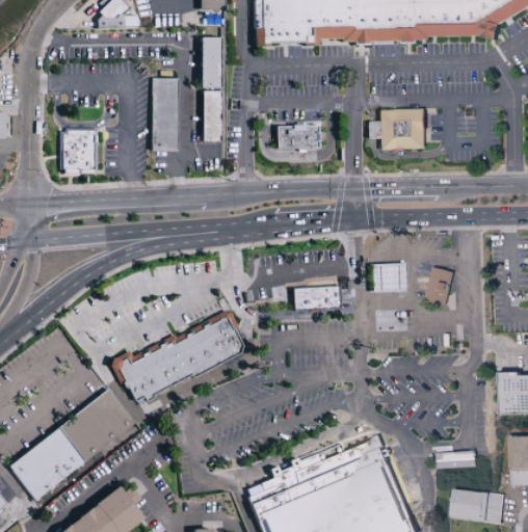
[(97,27),(136,27),(136,14),(124,14),(123,0),(107,0),(108,5),(97,5),(97,27)]
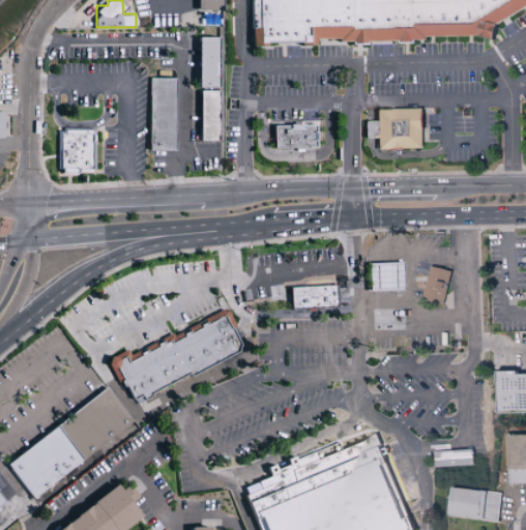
[(195,0),(195,8),(217,8),(216,0),(195,0)]
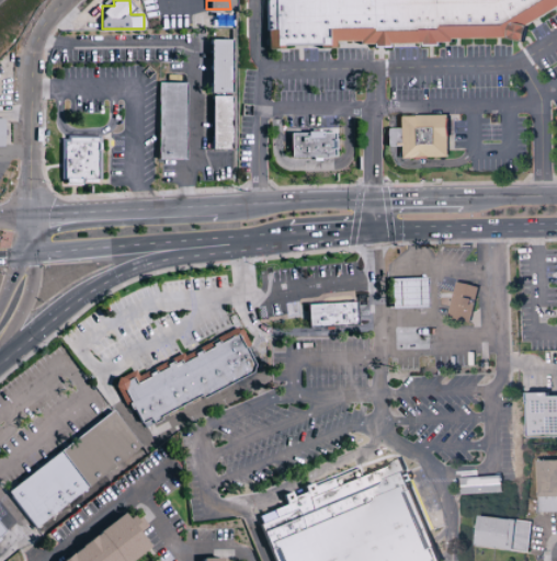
[(556,0),(272,0),(269,3),(269,50),(337,50),(337,43),(361,42),(361,45),(374,45),(373,49),(391,48),(391,45),(429,44),(429,49),(444,49),(444,44),(458,44),(458,41),(510,39),(527,44),(531,26),(556,11),(556,0)]
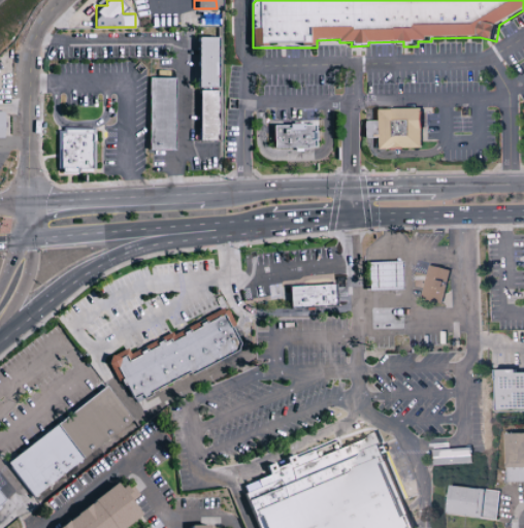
[(200,37),(221,38),(220,90),(199,89),(200,37)]
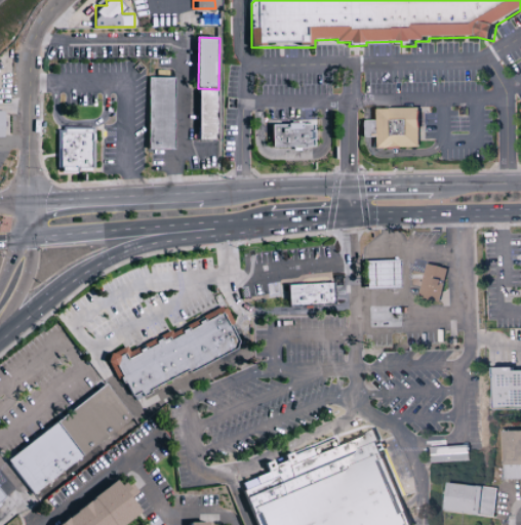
[(151,78),(175,78),(174,151),(150,151),(151,78)]
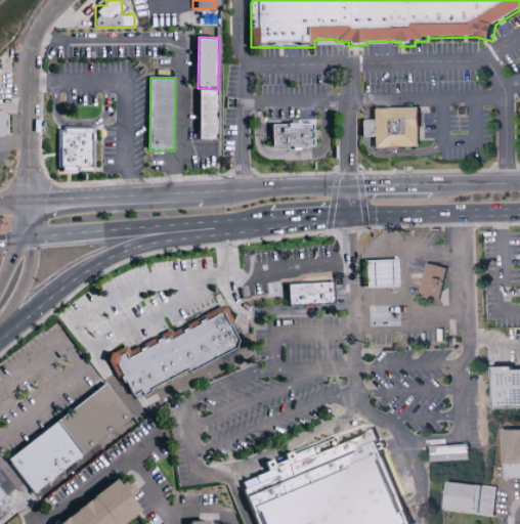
[(201,91),(221,91),(220,142),(200,141),(201,91)]
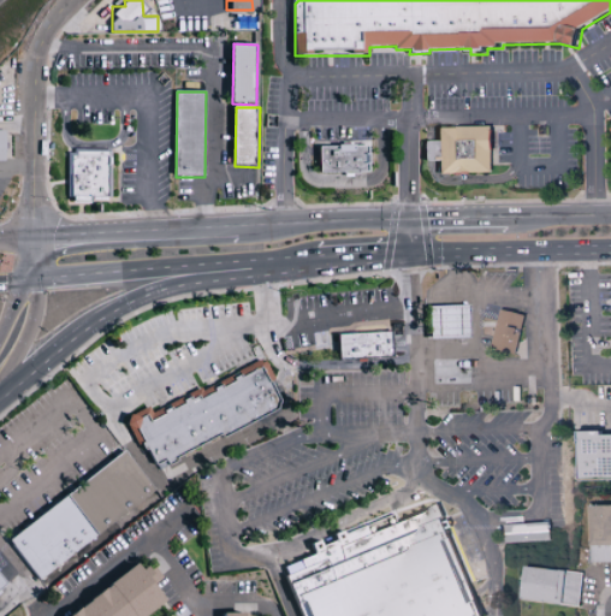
[(494,126),(496,173),(442,173),(442,161),(428,161),(428,141),(443,141),(442,128),(494,126)]
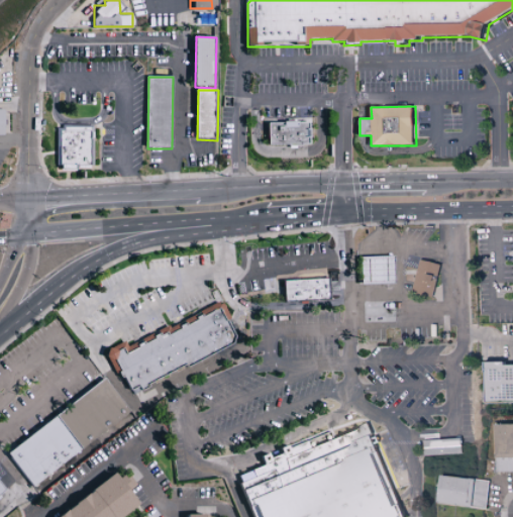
[(269,123),(270,145),(315,144),(315,118),(297,119),(297,122),(269,123)]
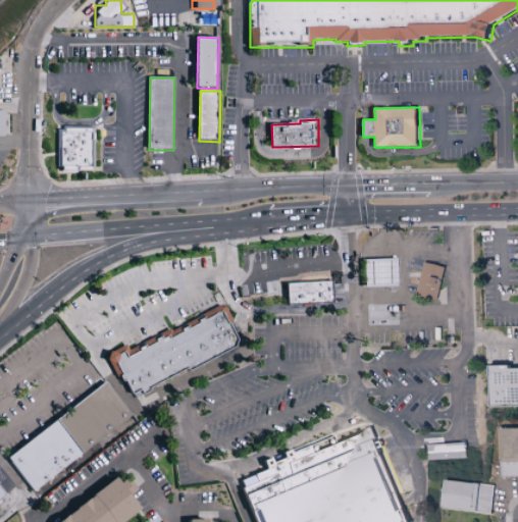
[(59,129),(58,171),(96,172),(97,127),(65,126),(65,129),(59,129)]
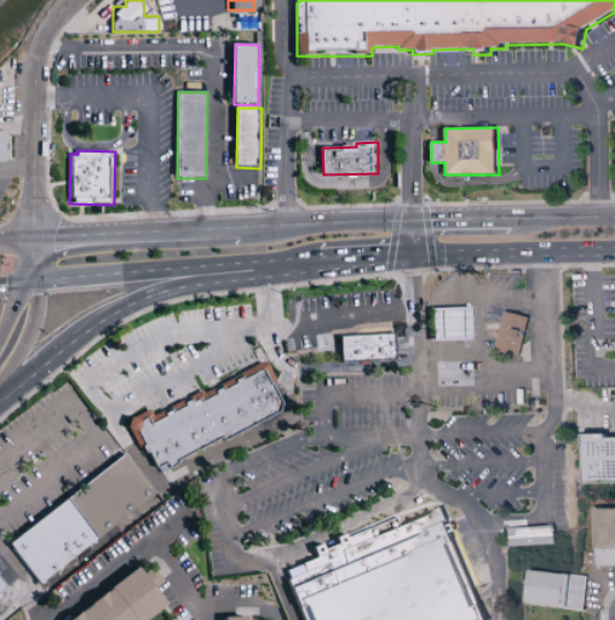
[(432,309),(434,340),(476,339),(475,306),(432,309)]
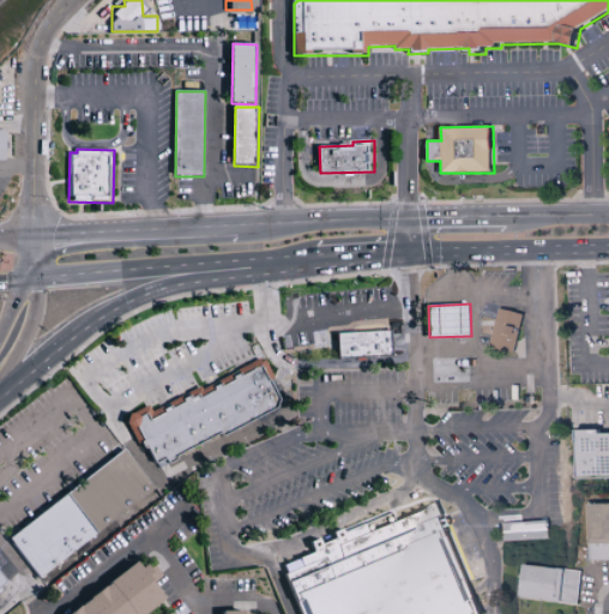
[(504,309),(494,348),(520,355),(531,317),(504,309)]
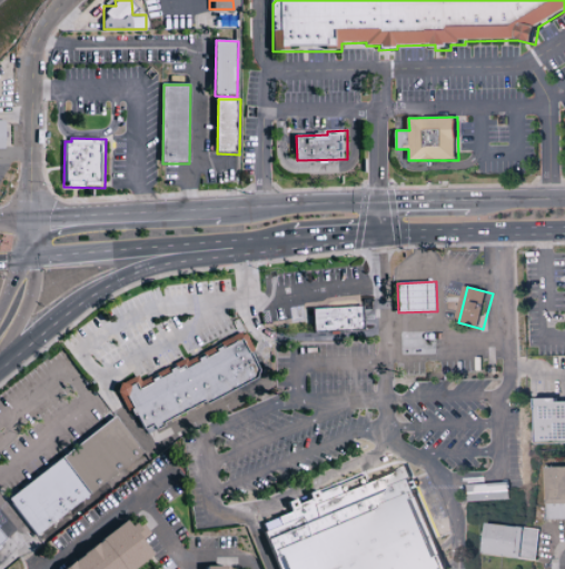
[(314,309),(315,332),(365,330),(364,306),(314,309)]
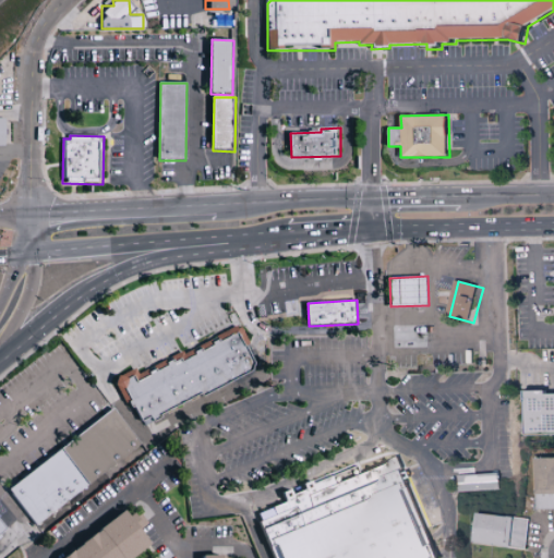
[(135,420),(148,414),(149,416),(200,393),(199,392),(255,366),(245,343),(248,341),(241,328),(139,375),(135,367),(116,377),(135,420)]
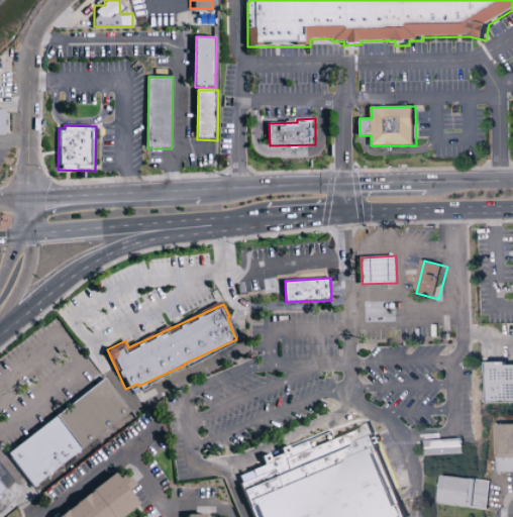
[(512,364),(505,365),(505,362),(484,362),(485,402),(512,401),(512,364)]
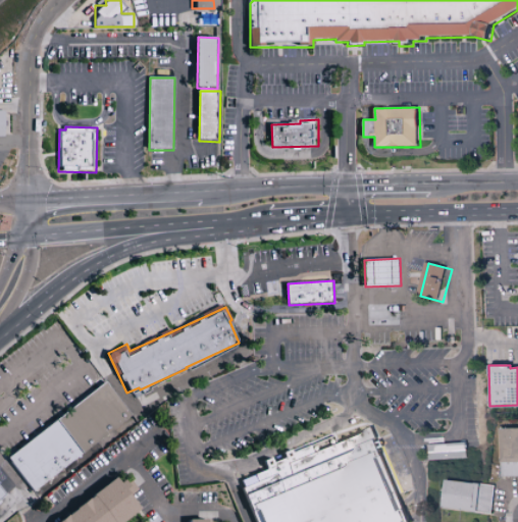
[(10,455),(108,379),(135,414),(36,490),(10,455)]
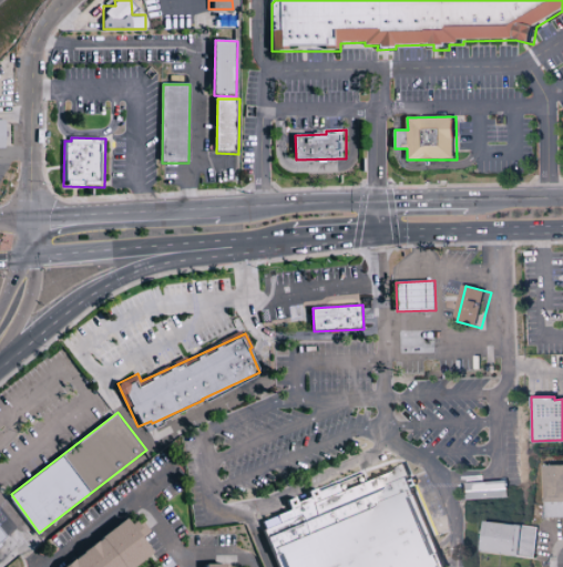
[(562,464),(545,464),(543,516),(562,516),(562,464)]
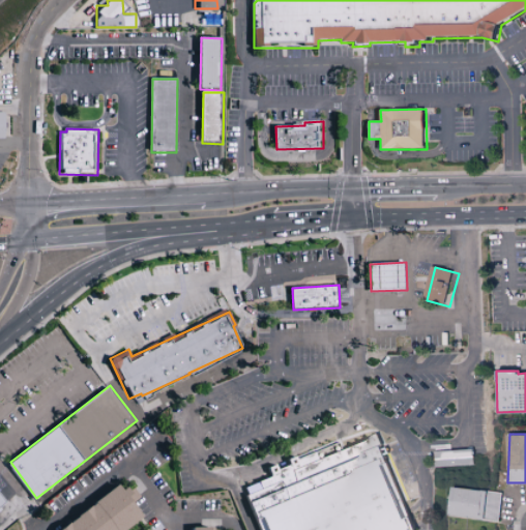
[(259,529),(406,529),(377,436),(323,453),(322,449),(295,458),(293,453),(281,458),(283,462),(264,468),(269,484),(241,493),(250,520),(256,518),(259,529)]
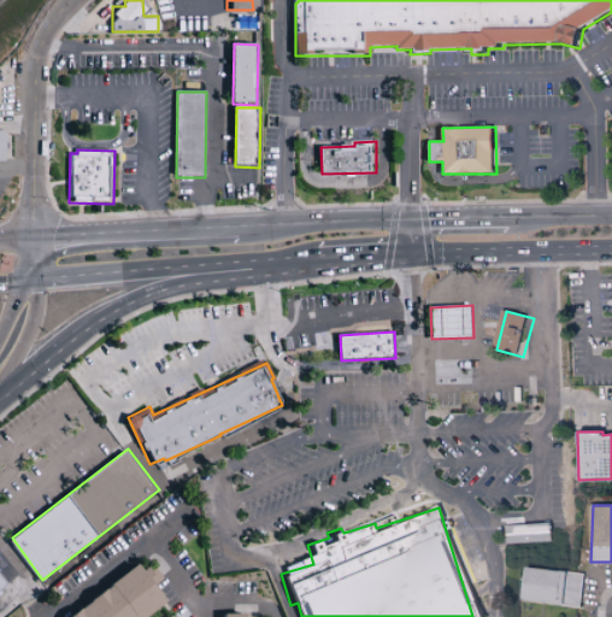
[(522,599),(583,607),(587,575),(527,565),(522,599)]
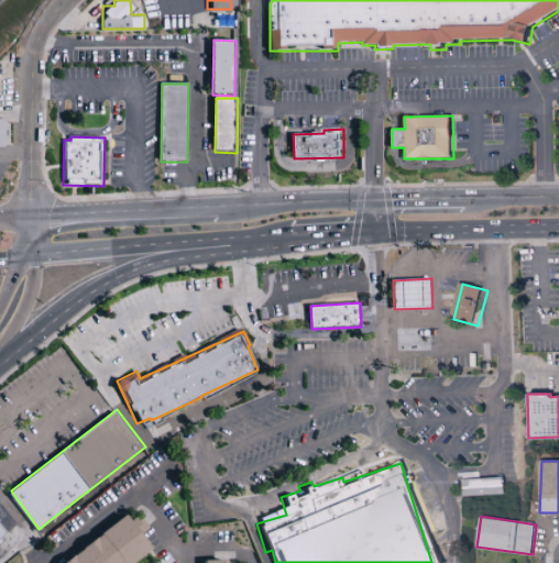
[(225,562),(231,559),(198,560),(198,562),(124,562),(144,549),(135,538),(135,527),(129,517),(116,517),(52,562),(225,562)]
